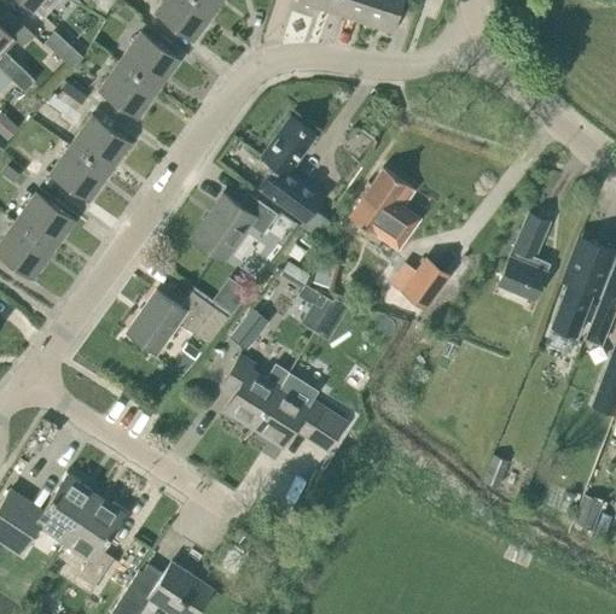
[(22,0),(34,10),(42,0),(22,0)]
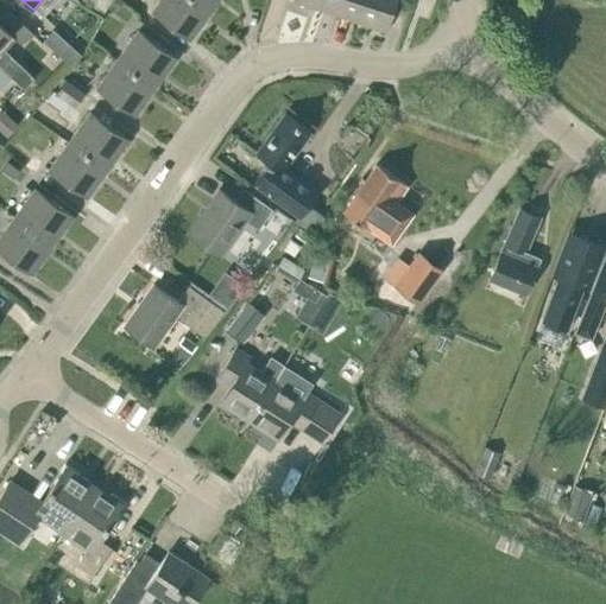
[(92,0),(109,10),(114,0),(92,0)]
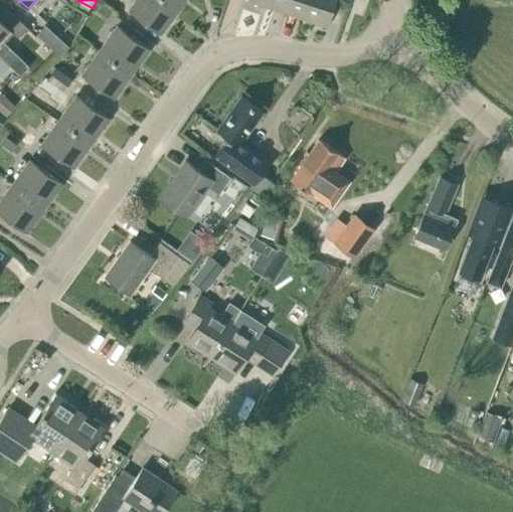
[(162,36),(179,12),(162,0),(138,0),(129,12),(162,36)]
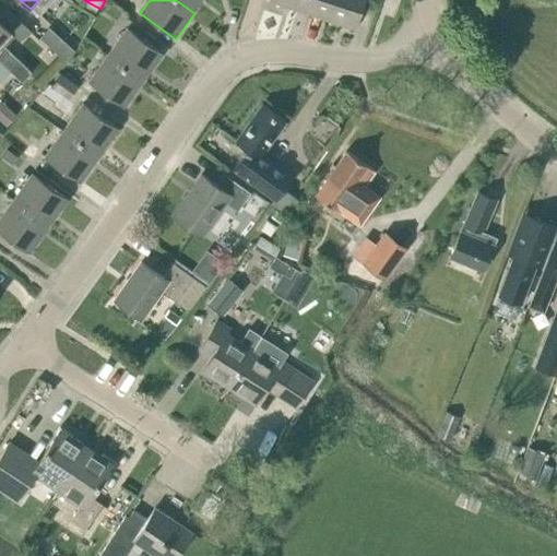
[(176,0),(194,13),(203,0),(176,0)]
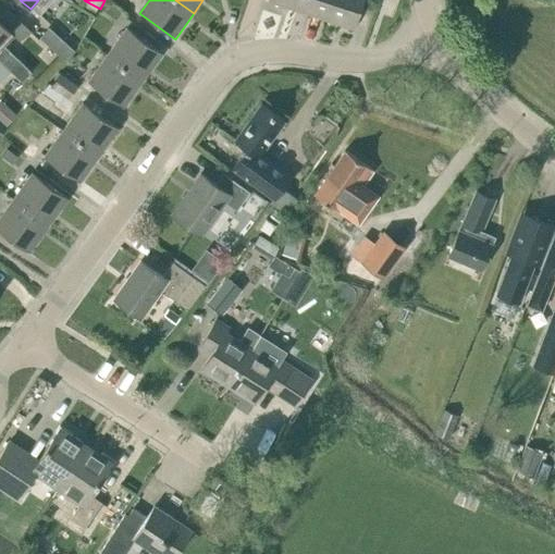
[(298,13),(301,0),(270,0),(269,3),(298,13)]
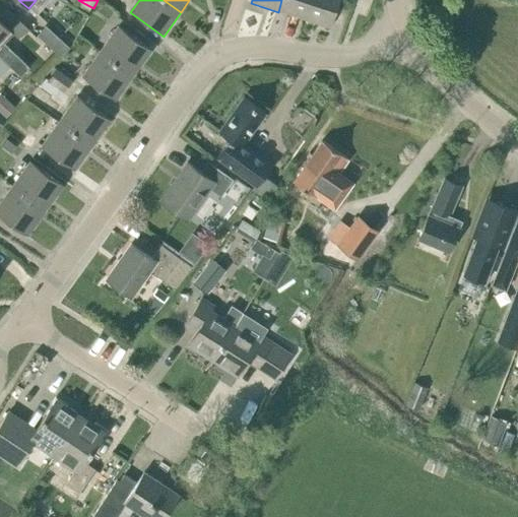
[(304,20),(311,0),(281,0),(278,12),(304,20)]
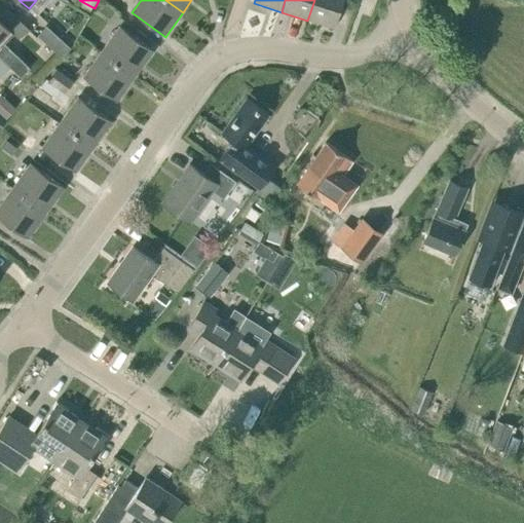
[(314,0),(307,21),(335,30),(344,0),(314,0)]
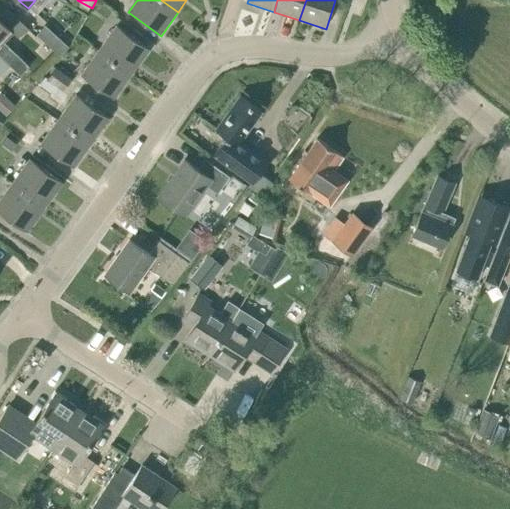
[(0,57),(10,67),(21,77),(29,68),(3,44),(13,35),(9,31),(10,31),(0,21),(0,57)]
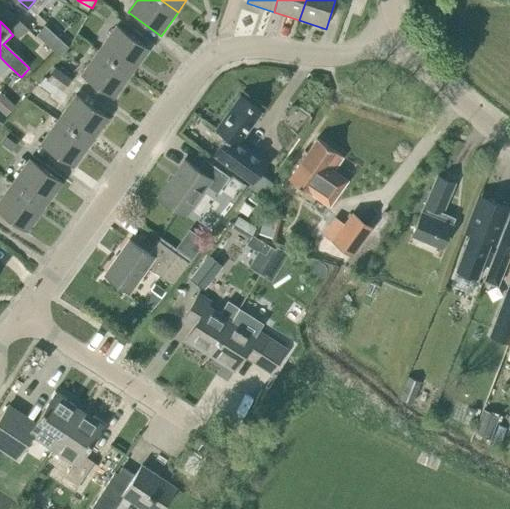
[(60,58),(69,49),(46,27),(37,37),(60,58)]
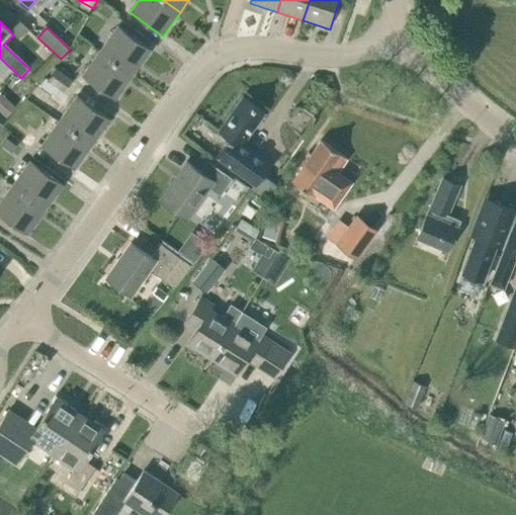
[(100,53),(134,77),(151,53),(118,28),(100,53)]
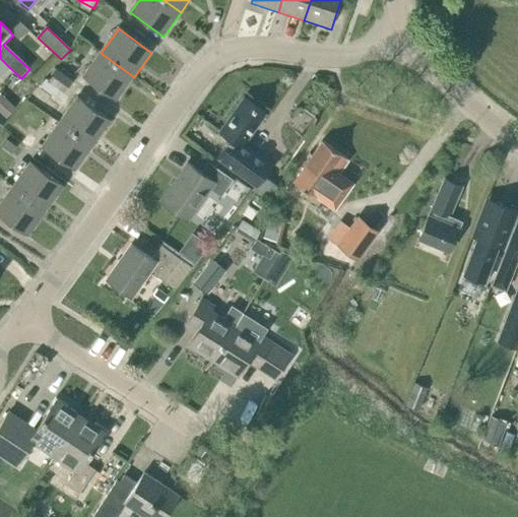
[(116,102),(134,77),(101,53),(83,77),(116,102)]
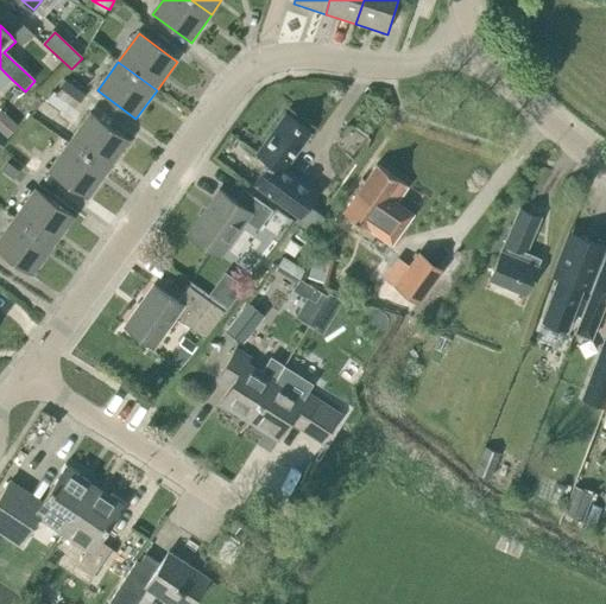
[(0,91),(12,80),(0,68),(0,91)]
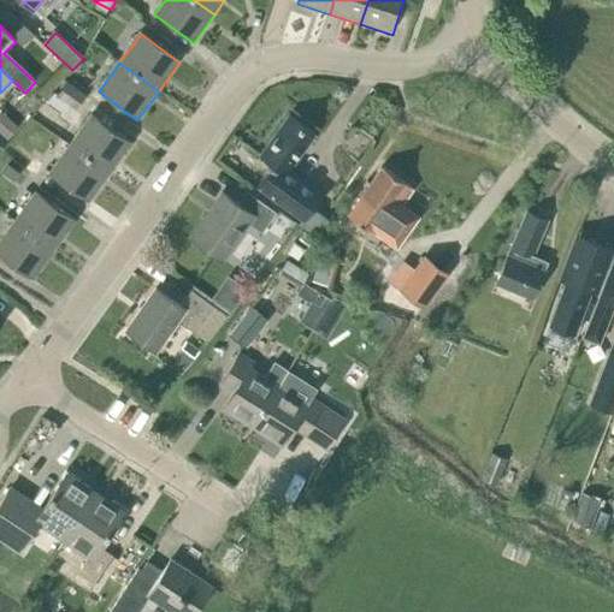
[(76,113),(87,99),(68,84),(57,99),(76,113)]
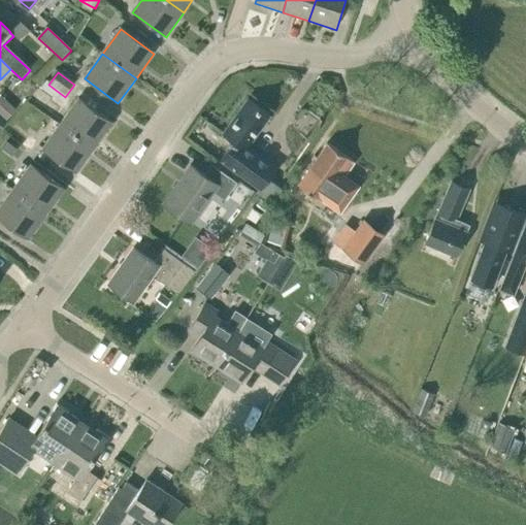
[(0,115),(6,122),(17,110),(0,96),(0,115)]
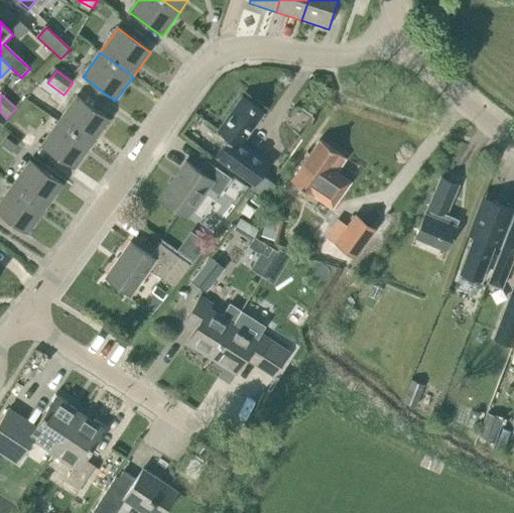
[(59,122),(92,145),(110,121),(77,98),(59,122)]
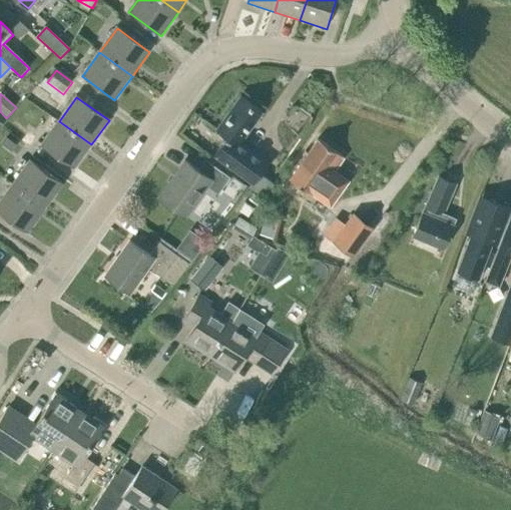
[(265,200),(276,185),(261,174),(268,164),(240,144),(263,114),(240,98),(217,131),(228,139),(214,158),(252,185),(249,189),(265,200)]
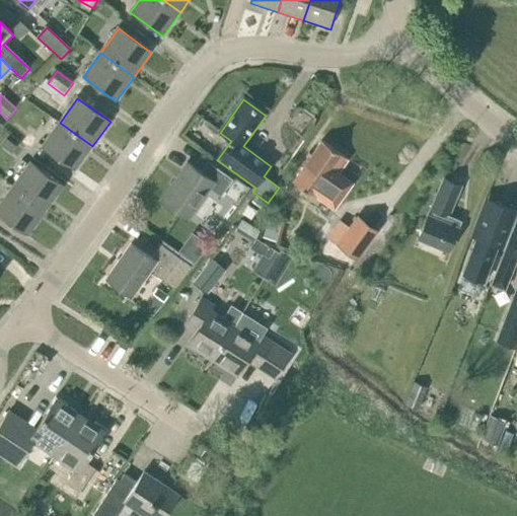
[(75,171),(92,146),(60,123),(43,147),(75,171)]
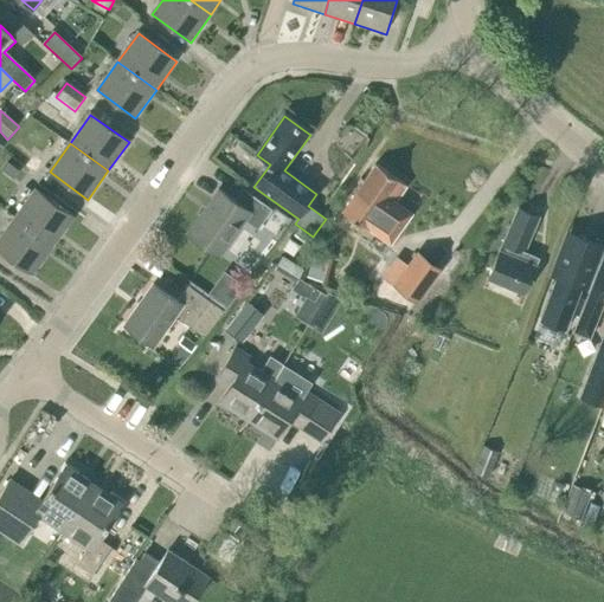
[(36,176),(44,164),(34,157),(25,169),(36,176)]
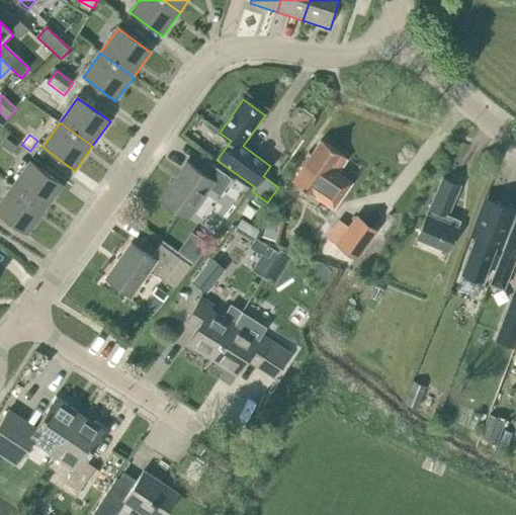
[(12,155),(17,148),(7,141),(2,148),(12,155)]
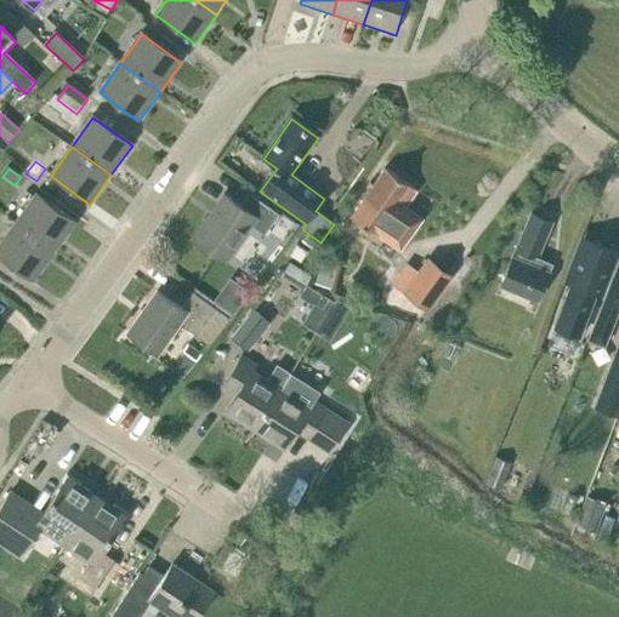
[(405,210),(418,193),(386,170),(351,220),(384,240),(384,239),(401,251),(422,221),(405,210)]
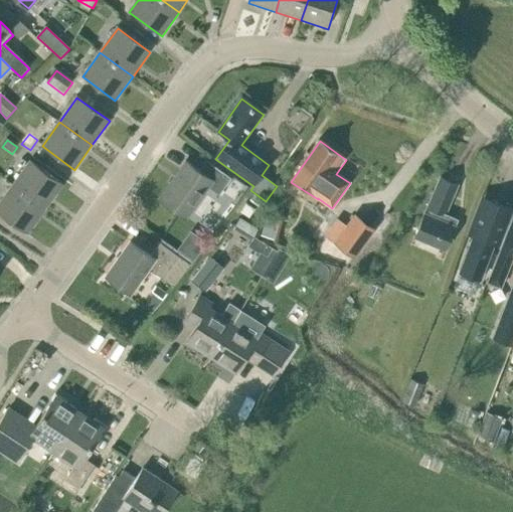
[(12,186),(45,210),(62,186),(30,162),(12,186)]
